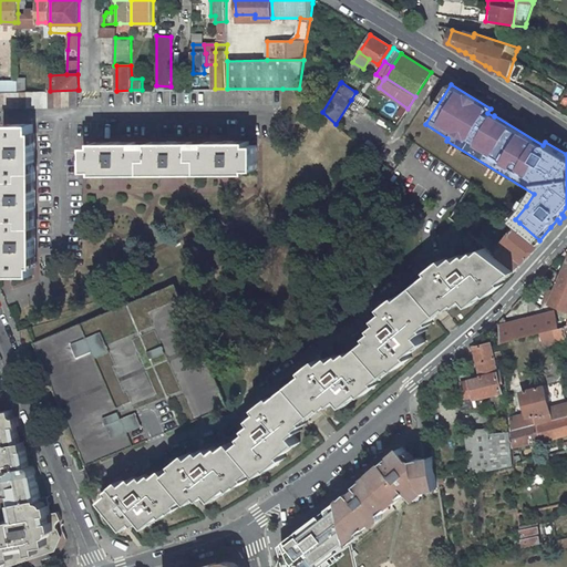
[(26,92),(19,92),(0,91),(0,106),(78,106),(78,90),(50,91),(26,92)]
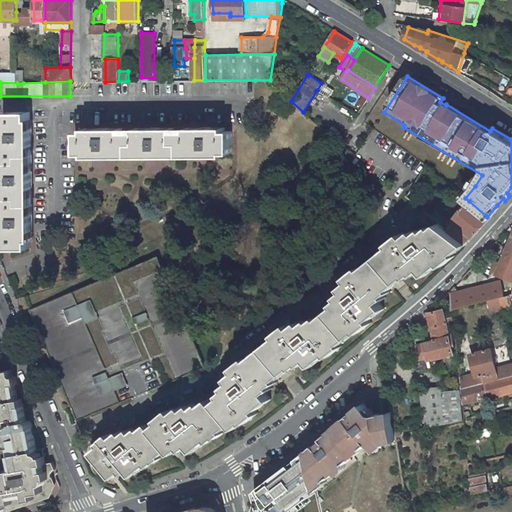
[(329,97),(333,90),(321,83),(317,90),(329,97)]
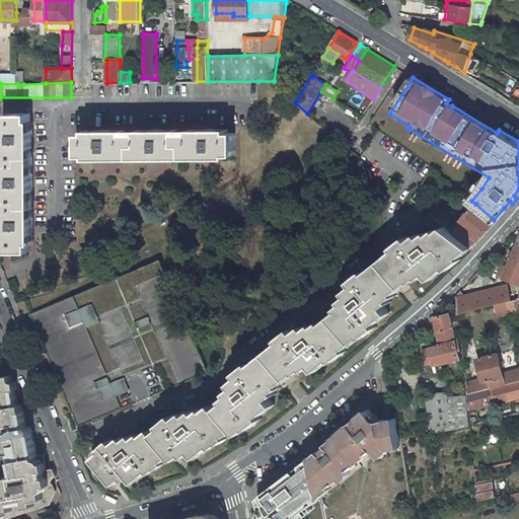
[(30,122),(30,114),(8,114),(8,121),(5,121),(5,244),(9,244),(9,251),(31,251),(31,243),(34,243),(34,233),(31,233),(31,201),(33,201),(33,181),(31,181),(30,149),(33,149),(33,130),(30,130),(30,122)]
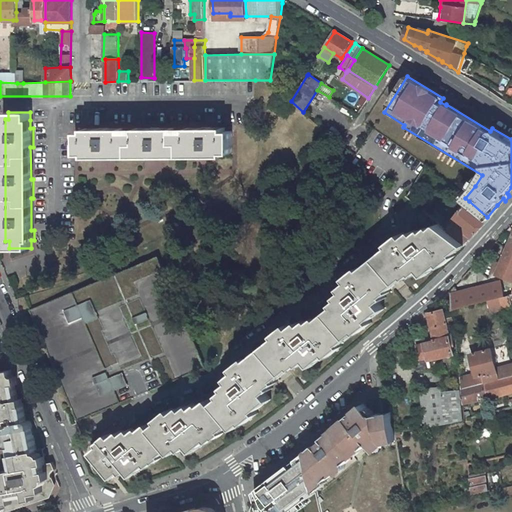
[(225,128),(86,129),(86,132),(79,132),(79,153),(87,154),(95,154),(95,156),(114,156),(114,153),(146,153),(146,156),(165,156),(165,153),(197,153),(197,155),(216,155),(216,153),(225,152),(232,152),(232,131),(225,131),(225,128)]
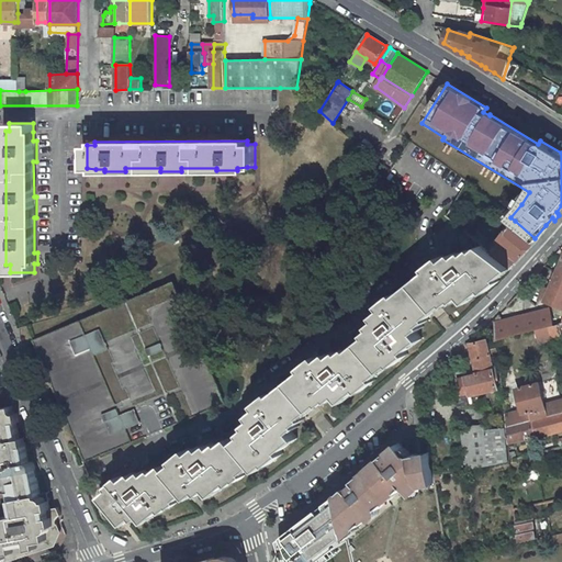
[(519,203),(508,215),(510,217),(521,204),(519,203)]
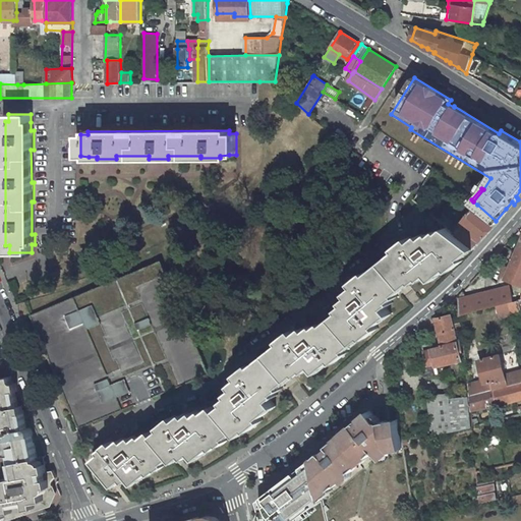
[(506,209),(509,212),(514,205),(512,201),(506,209)]
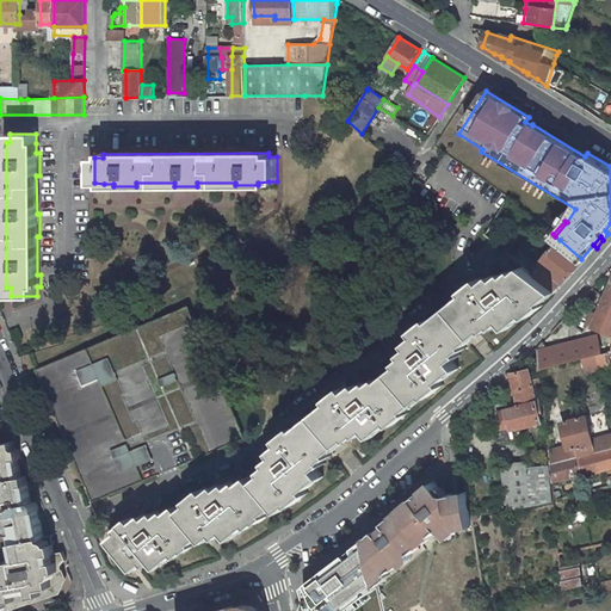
[(557,290),(557,291),(585,261),(581,259),(560,240),(538,267),(535,272),(557,290)]
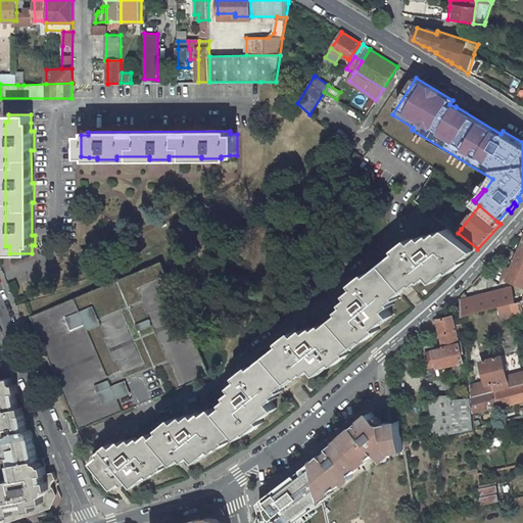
[(497,222),(501,224),(511,212),(508,209),(497,222)]
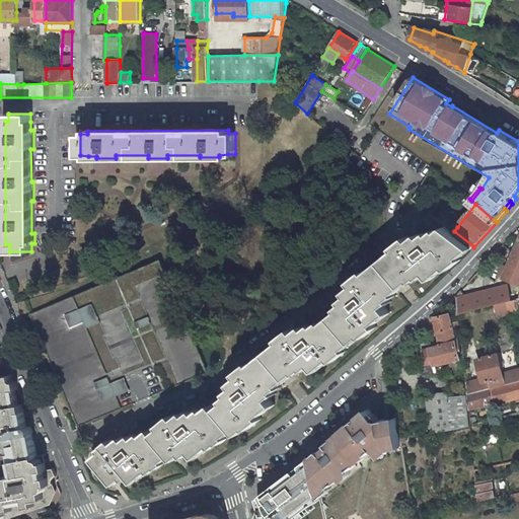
[(439,220),(454,231),(457,227),(443,215),(439,220)]
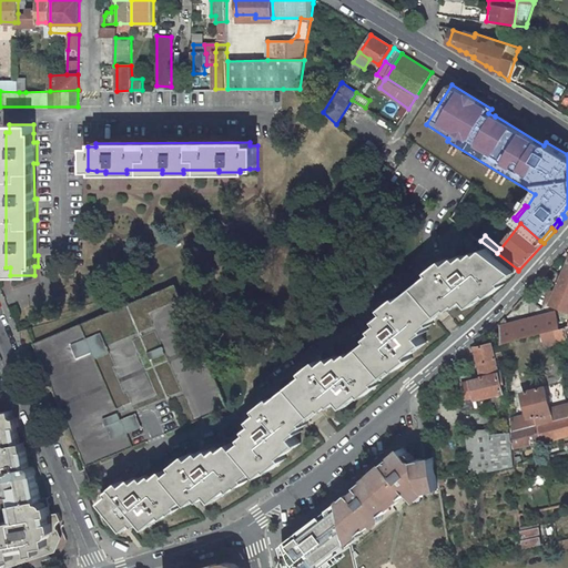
[(419,285),(442,314),(450,306),(453,308),(459,303),(460,304),(468,298),(473,305),(489,292),(492,294),(506,283),(505,281),(517,271),(488,247),(483,253),(480,251),(473,256),(470,253),(464,259),(460,255),(452,262),(448,259),(434,270),(435,273),(419,285)]
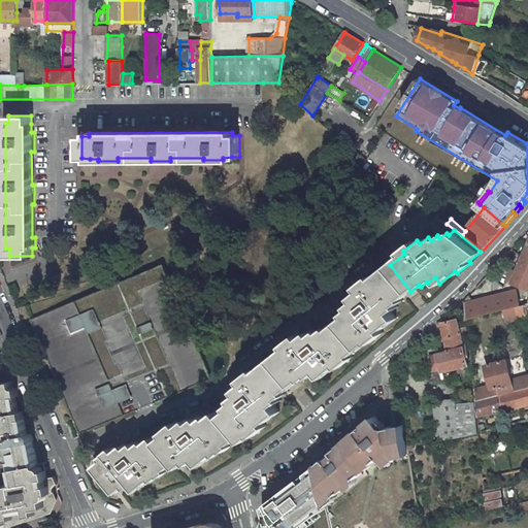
[(527,256),(524,254),(517,273),(512,271),(507,279),(527,288),(527,256)]
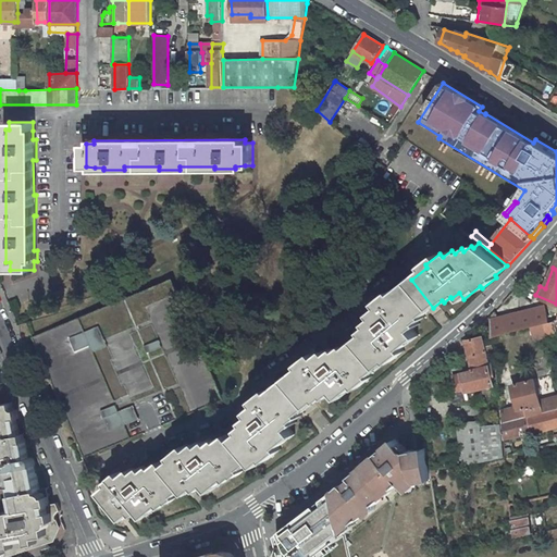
[(33,336),(84,458),(224,399),(173,279),(33,336)]
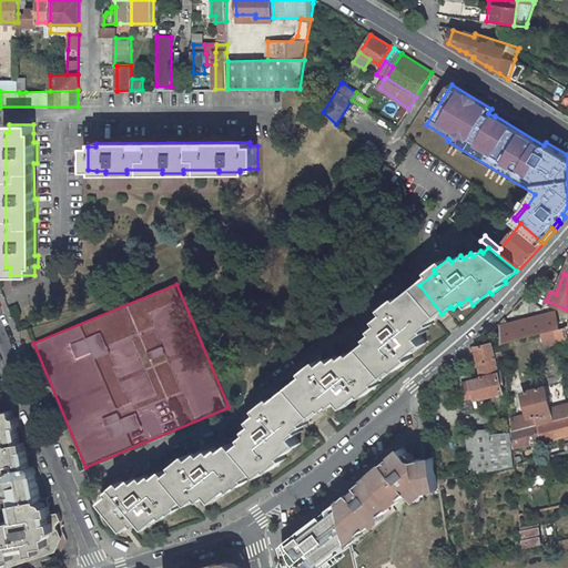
[(365,346),(387,374),(396,367),(398,369),(413,357),(411,355),(427,342),(422,335),(429,330),(427,327),(435,322),(433,321),(442,314),(419,285),(404,298),(402,295),(386,307),(391,312),(381,318),(384,323),(377,327),(379,331),(372,336),(374,340),(365,346)]
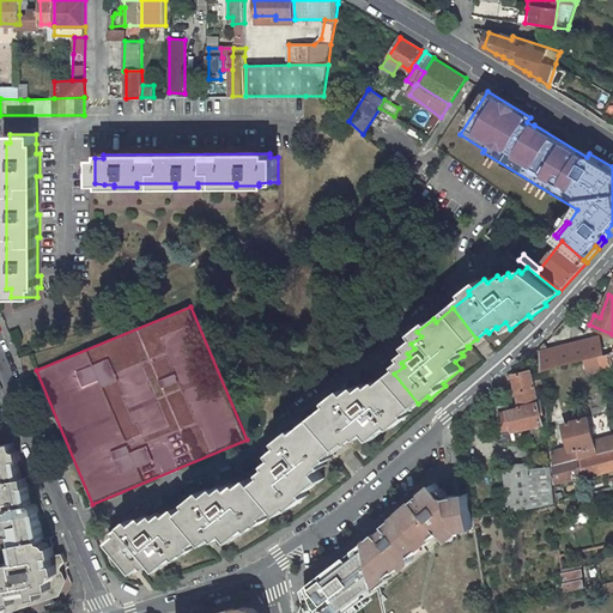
[(601,356),(602,354),(599,337),(540,352),(542,370),(601,356)]
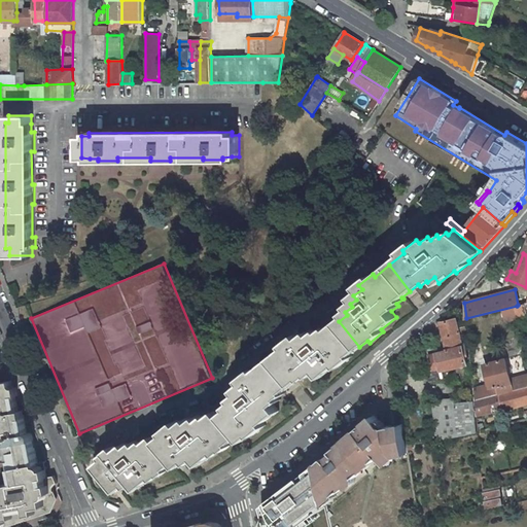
[(518,305),(517,306),(519,319),(526,316),(526,314),(526,312),(524,304),(518,305)]
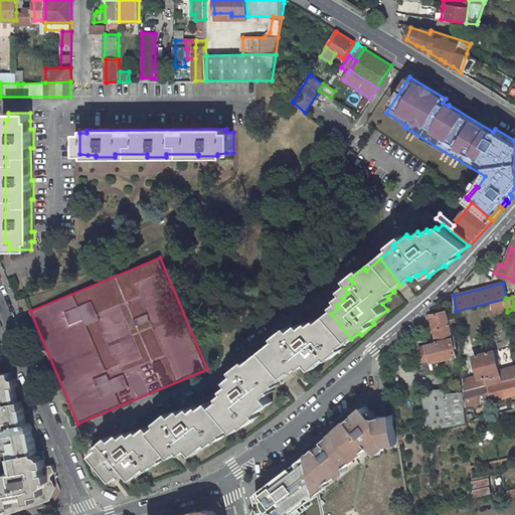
[(432,361),(455,356),(458,355),(447,311),(432,315),(439,345),(436,345),(435,343),(419,347),(422,362),(418,363),(420,372),(434,369),(432,361)]
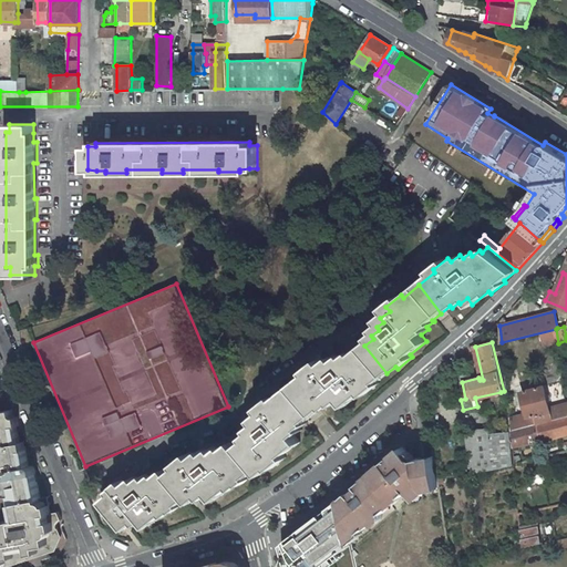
[(294,385),(316,413),(325,405),(326,408),(333,402),(334,404),(341,398),(347,404),(363,391),(366,394),(380,383),(379,380),(387,373),(364,346),(356,352),(353,350),(347,356),(344,353),(338,359),(334,354),(326,362),(322,358),(307,370),(309,372),(294,385)]
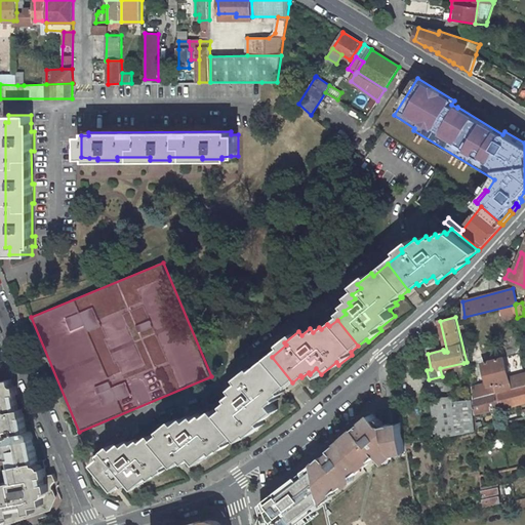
[(239,434),(242,439),(250,433),(252,434),(266,422),(264,420),(278,408),(274,403),(280,398),(279,396),(285,391),(284,389),(292,382),(272,357),(256,368),(255,366),(242,376),(244,380),(236,387),(239,391),(233,396),(234,399),(228,404),(230,406),(221,412),(239,434)]
